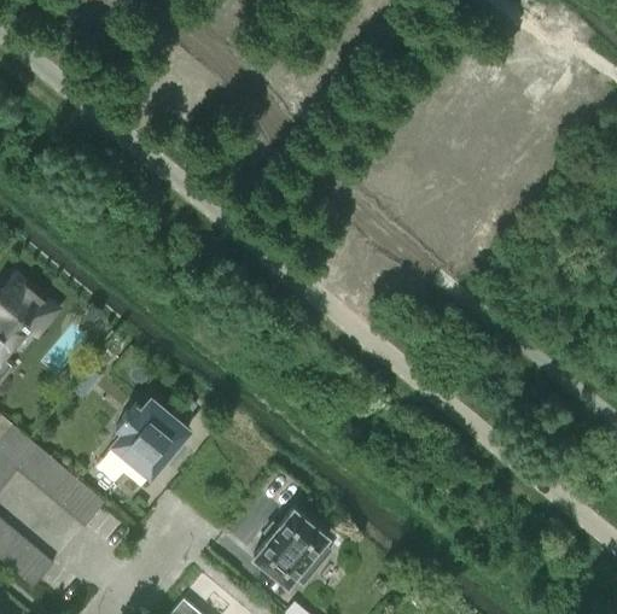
[(0,380),(13,366),(0,354),(0,352),(25,323),(36,332),(54,310),(15,276),(0,293),(0,380)]
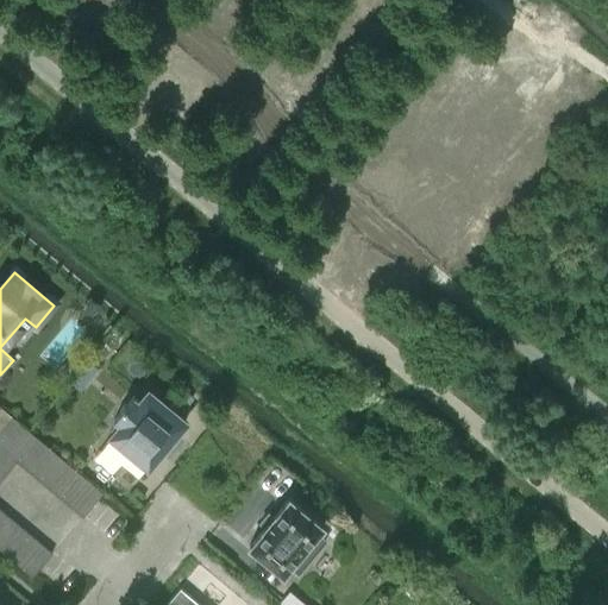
[(80,392),(99,371),(88,363),(70,384),(80,392)]
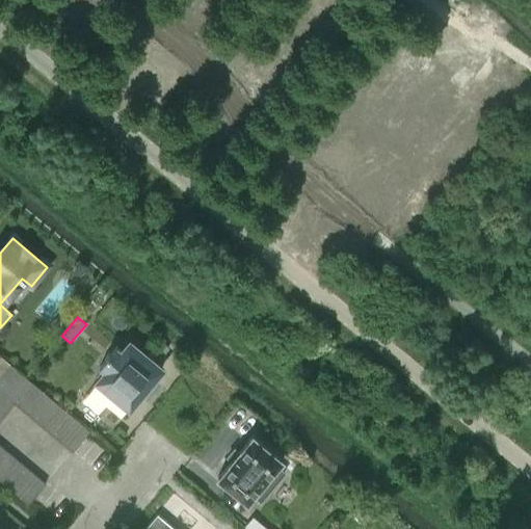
[(152,382),(162,370),(130,344),(123,353),(116,348),(111,355),(109,354),(104,361),(106,362),(100,369),(106,373),(98,382),(99,384),(91,392),(122,418),(129,408),(130,410),(140,397),(152,382)]
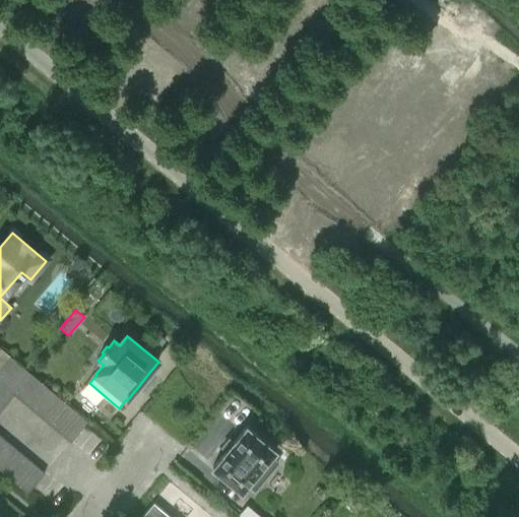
[(2,351),(0,353),(0,372),(11,359),(2,351)]
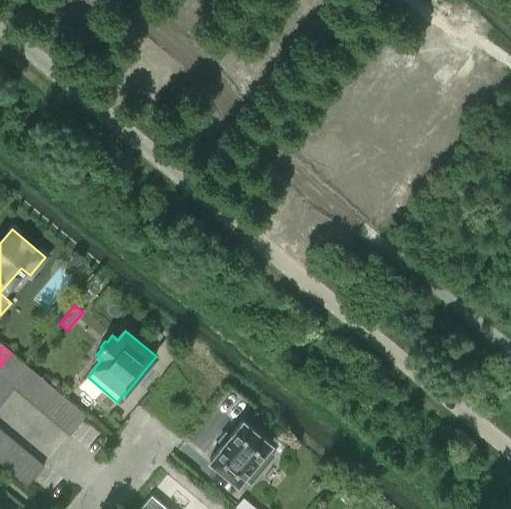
[(11,353),(0,366),(0,395),(5,400),(14,390),(31,370),(11,353)]
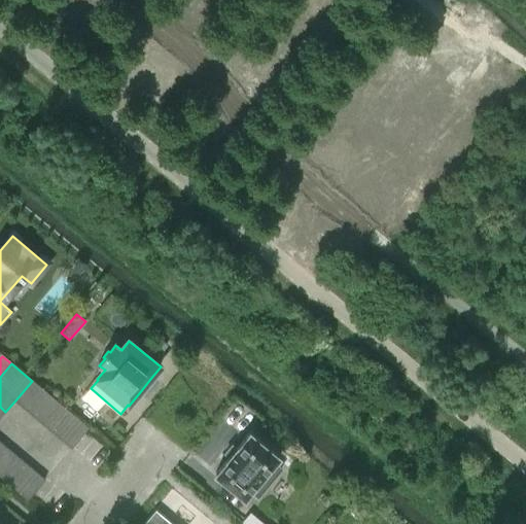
[(32,381),(14,402),(25,410),(42,389),(32,381)]
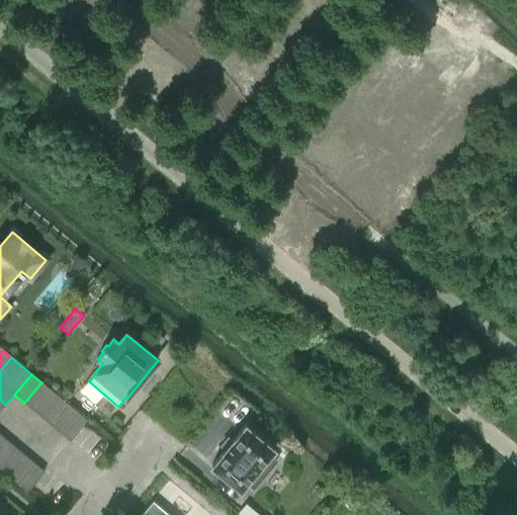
[(41,382),(24,403),(34,411),(51,391),(41,382)]
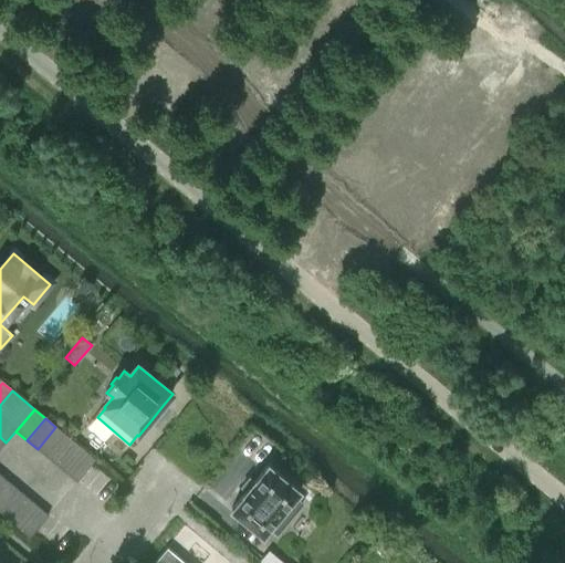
[(55,427),(38,449),(48,458),(66,436),(55,427)]
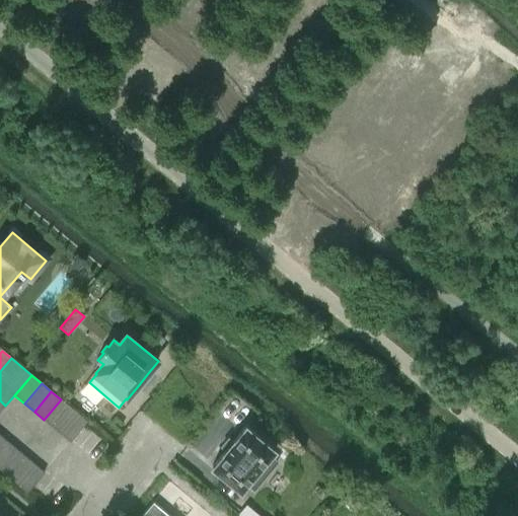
[(61,399),(44,420),(53,427),(70,407),(61,399)]
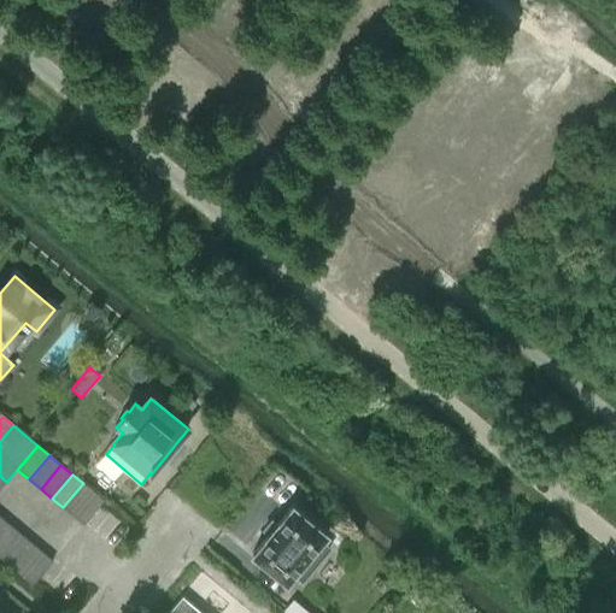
[(83,483),(63,507),(74,517),(94,493),(83,483)]
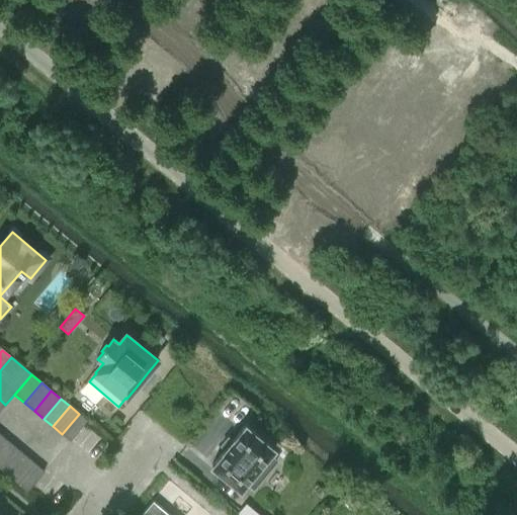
[(71,441),(88,421),(79,414),(62,434),(71,441)]
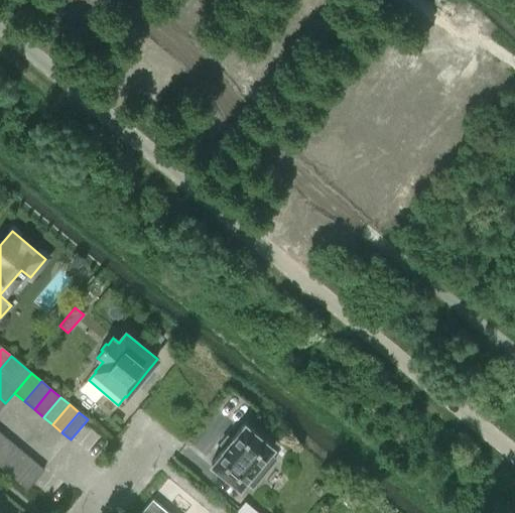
[(276,461),(269,455),(273,450),(274,447),(273,446),(272,446),(247,425),(245,423),(244,425),(234,438),(232,439),(225,449),(223,451),(224,451),(213,464),(213,463),(212,465),(213,466),(214,466),(239,487),(239,488),(241,489),(242,487),(246,482),(253,488),(276,461)]
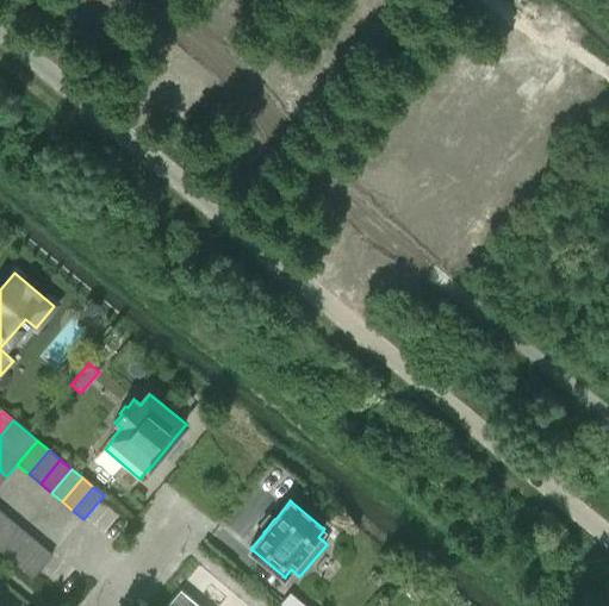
[(10,520),(0,531),(0,553),(0,554),(20,530),(10,520)]
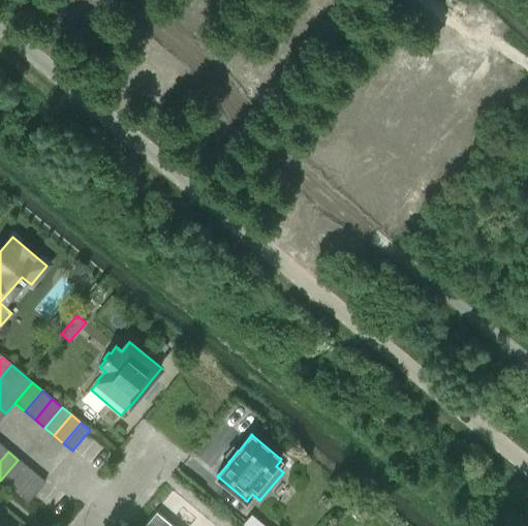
[(18,460),(0,481),(10,488),(27,467),(18,460)]
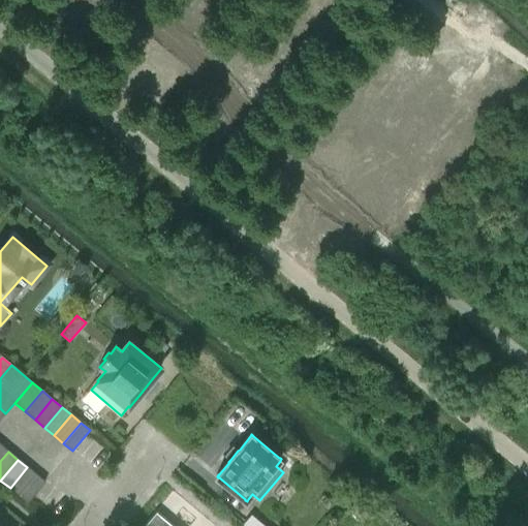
[(27,467),(10,488),(20,496),(36,475),(27,467)]
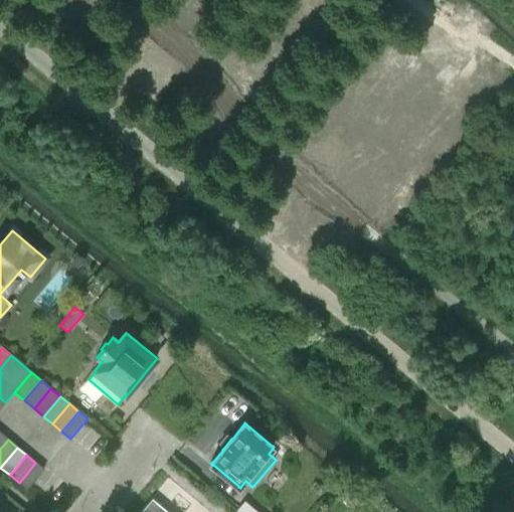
[(35,463),(19,483),(27,490),(44,470),(35,463)]
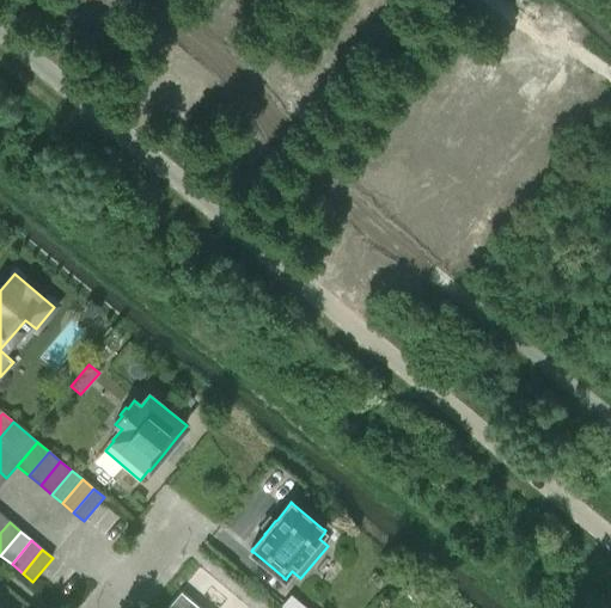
[(199,607),(182,593),(169,607),(199,607)]
